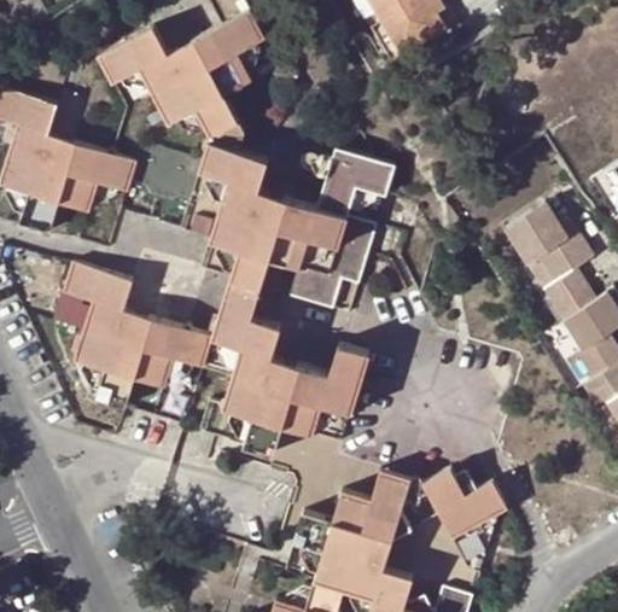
[(33,35),(50,24),(38,0),(18,0),(16,1),(33,35)]
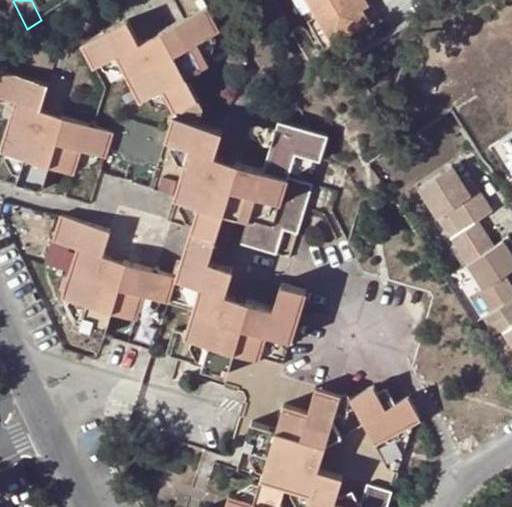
[(263,172),(238,164),(236,172),(235,177),(232,187),(209,180),(216,158),(216,157),(223,133),(199,125),(203,107),(191,84),(185,84),(186,78),(209,65),(205,58),(197,44),(213,35),(219,32),(202,0),(174,0),(185,19),(161,32),(171,54),(150,66),(138,45),(126,21),(82,45),(95,67),(103,63),(117,57),(125,72),(141,101),(147,98),(163,89),(172,106),(171,116),(165,120),(168,128),(160,150),(154,170),(148,191),(172,198),(164,225),(215,240),(220,220),(218,217),(224,215),(247,223),(240,248),(276,259),(283,234),(298,239),(313,188),(290,180),(293,172),(298,156),(314,161),(321,162),(328,137),(279,122),(276,132),(271,147),(263,172)]
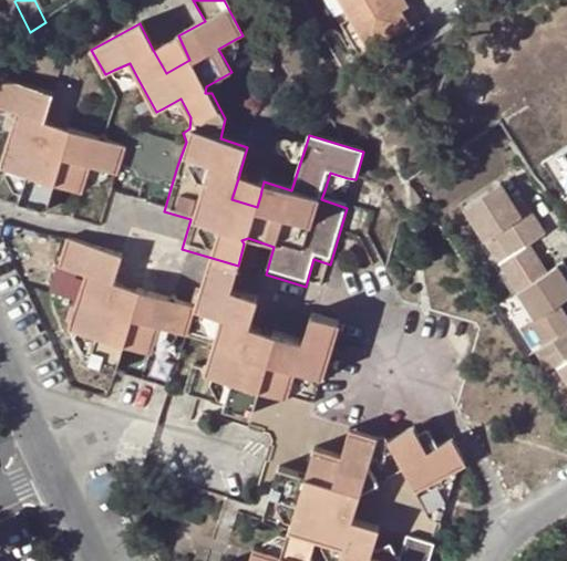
[(328,0),(362,58),(372,52),(340,0),(328,0)]
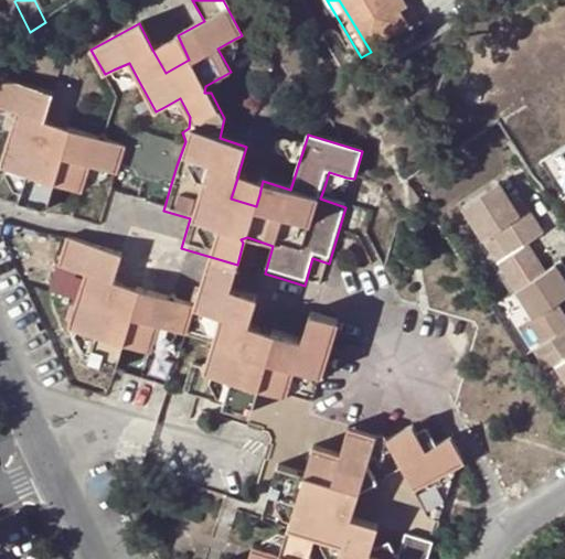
[(412,28),(403,12),(394,0),(339,0),(371,52),(412,28)]
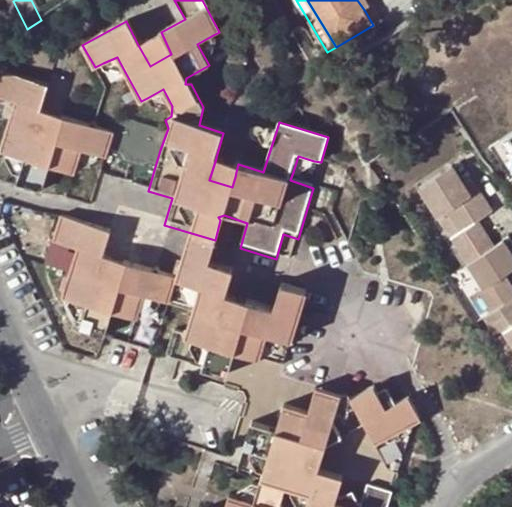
[(357,0),(365,11),(370,7),(365,0),(357,0)]
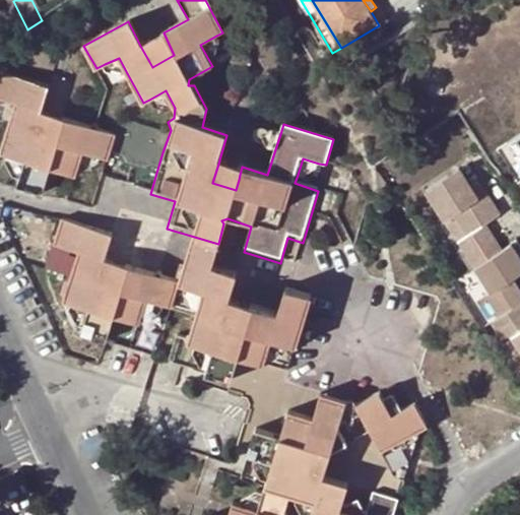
[(164,33),(140,46),(152,67),(174,55),(164,33)]
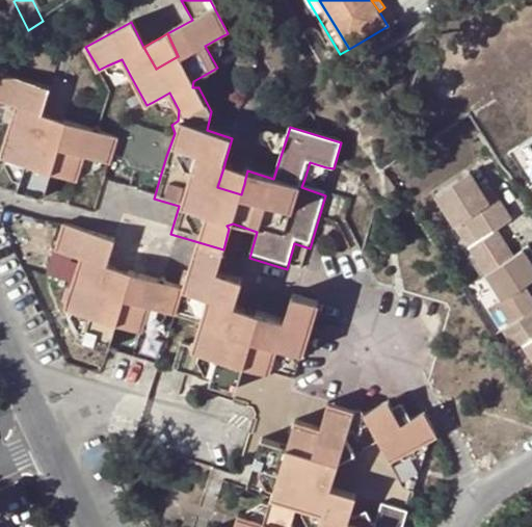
[(224,43),(221,36),(205,46),(213,60),(223,56),(224,43)]
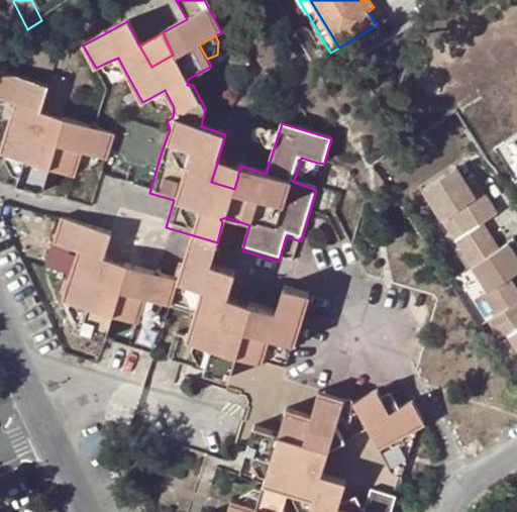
[(104,64),(109,74),(119,77),(126,73),(118,58),(104,64)]
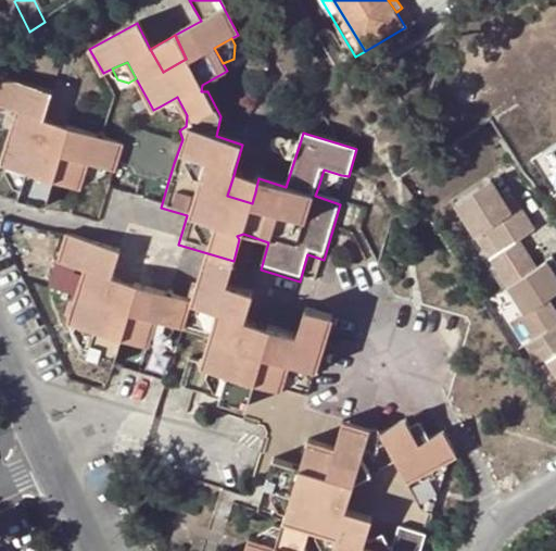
[(98,139),(65,128),(58,154),(34,148),(42,121),(50,94),(0,78),(0,110),(13,114),(0,159),(0,166),(5,168),(23,174),(17,193),(15,201),(43,210),(49,190),(47,186),(52,184),(78,191),(80,184),(86,165),(104,172),(113,174),(114,168),(122,147),(108,141),(103,135),(98,139)]
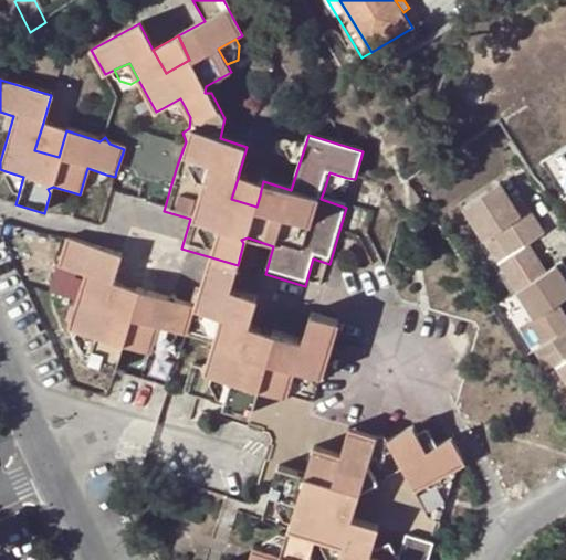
[(180,122),(190,117),(180,98),(163,108),(167,117),(180,122)]
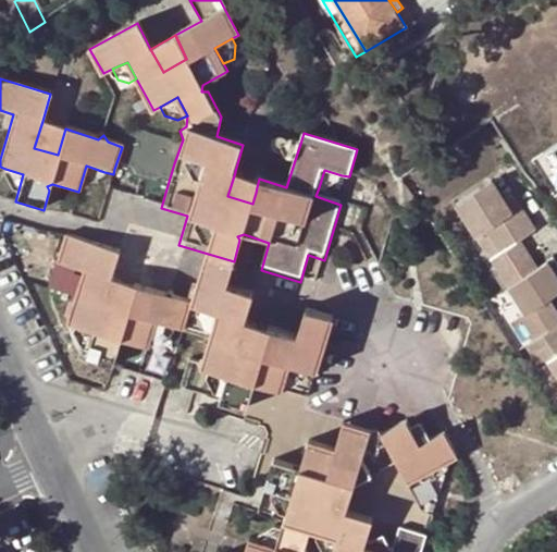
[(65,129),(42,121),(34,148),(58,155),(65,129)]
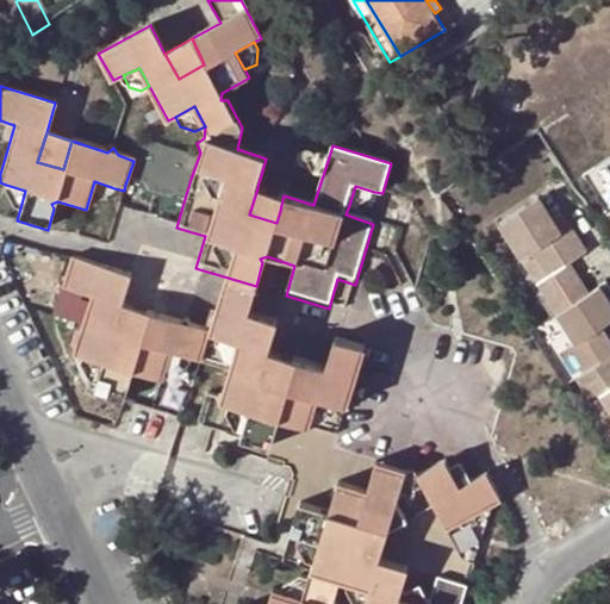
[(313,173),(323,175),(329,157),(319,154),(313,173)]
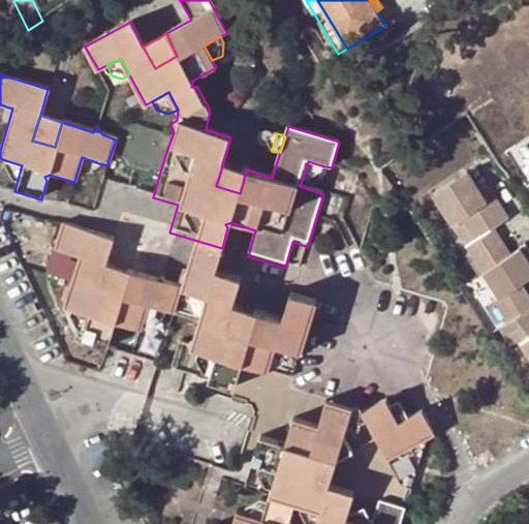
[(528,139),(516,148),(528,168),(528,139)]
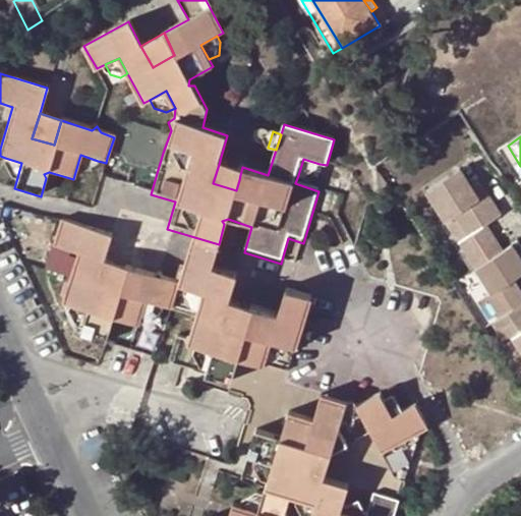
[(163,153),(114,137),(107,158),(115,161),(119,167),(142,173),(147,170),(157,173),(163,153)]
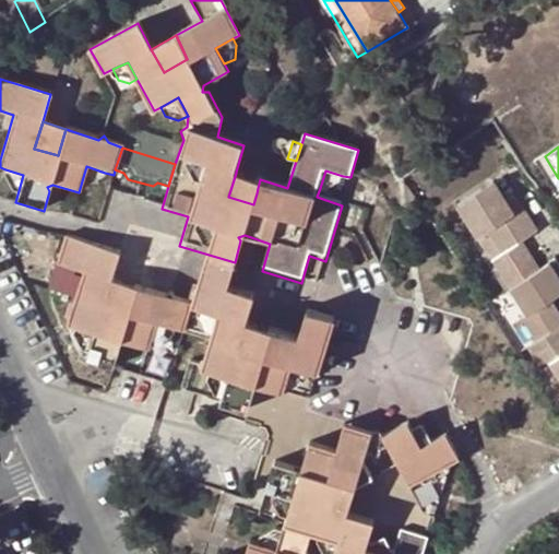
[(104,181),(105,173),(86,166),(81,185),(91,187),(104,181)]
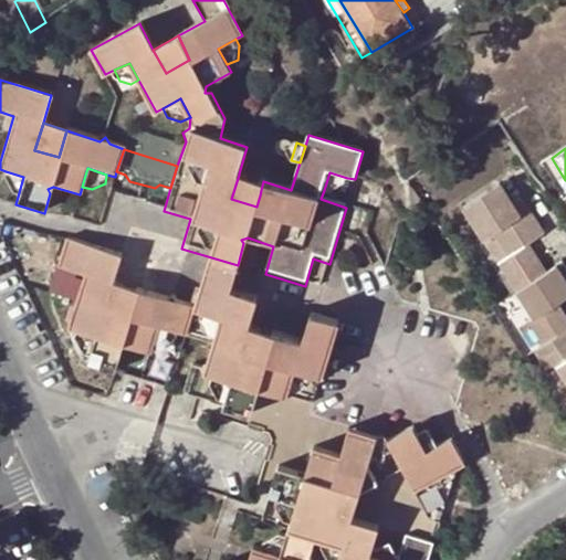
[(11,194),(18,197),(23,177),(6,171),(3,180),(11,194)]
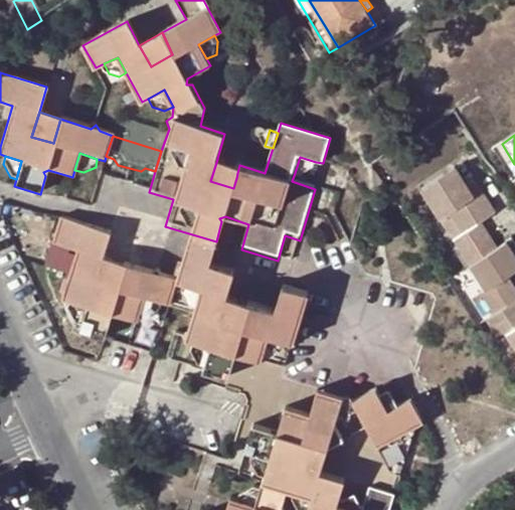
[(315,169),(316,162),(300,157),(295,173),(304,175),(315,169)]
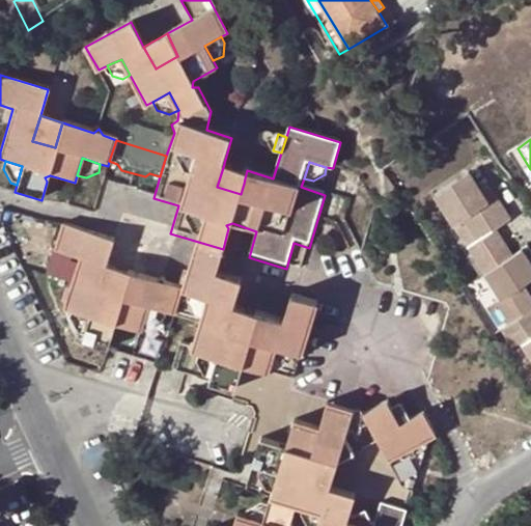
[(244,174),(245,176),(245,178),(247,170),(224,164),(217,187),(241,194),(244,184),(241,187),(239,188),(235,188),(232,188),(230,187),(228,185),(227,182),(226,180),(227,176),(228,174),(229,172),(231,171),(233,170),(236,170),(240,170),(242,172),(244,174)]
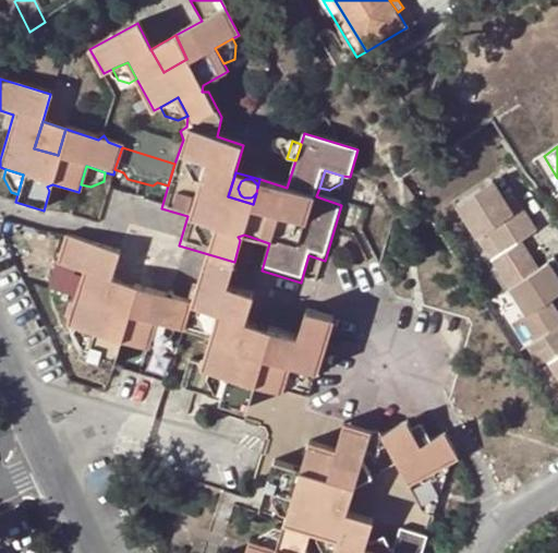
[(256,193),(257,188),(257,185),(256,183),(254,181),(252,179),(249,179),(245,179),(243,180),(241,181),(240,183),(239,185),(238,189),(239,191),(240,194),(242,196),(244,197),(247,197),(251,197),(253,196),(256,193)]
